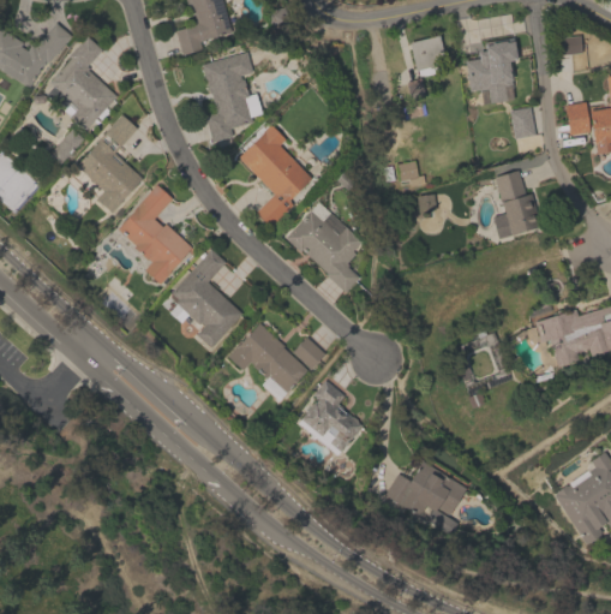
[(221,0),(232,36),(202,45),(204,49),(183,55),(177,31),(193,27),(193,23),(197,22),(195,15),(191,16),(186,0),(221,0)]
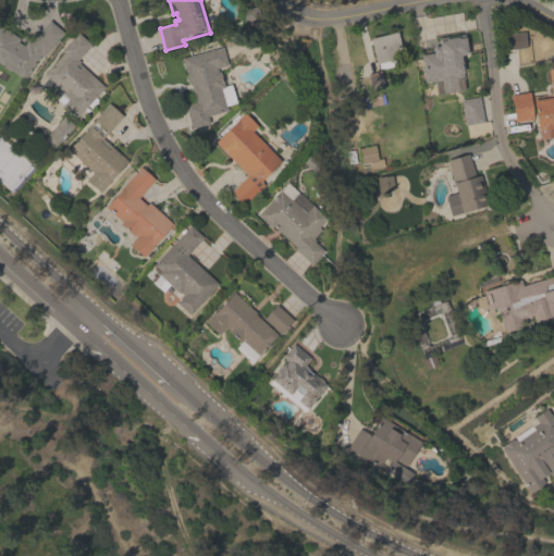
[(0,24),(22,39),(20,42),(26,47),(29,41),(33,42),(51,21),(66,33),(45,57),(42,54),(27,79),(0,63),(0,24)]
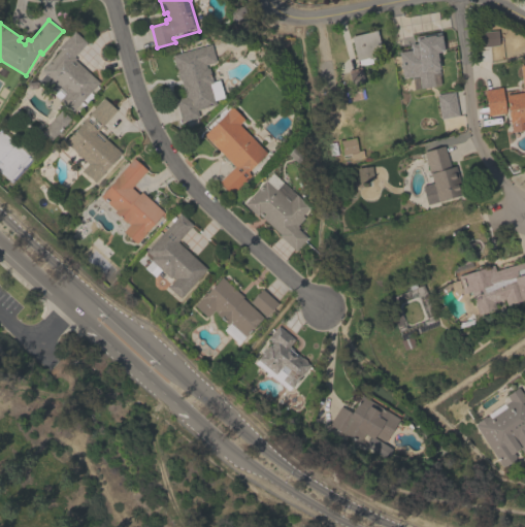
[(352,37),(378,31),(384,55),(358,61),(352,37)]
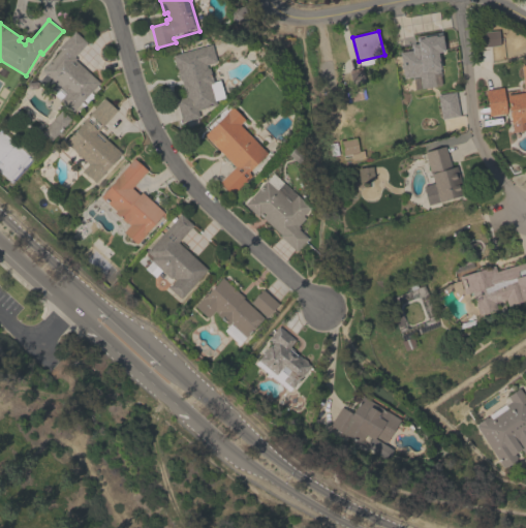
[(483,48),(482,32),(500,31),(501,45),(483,48)]
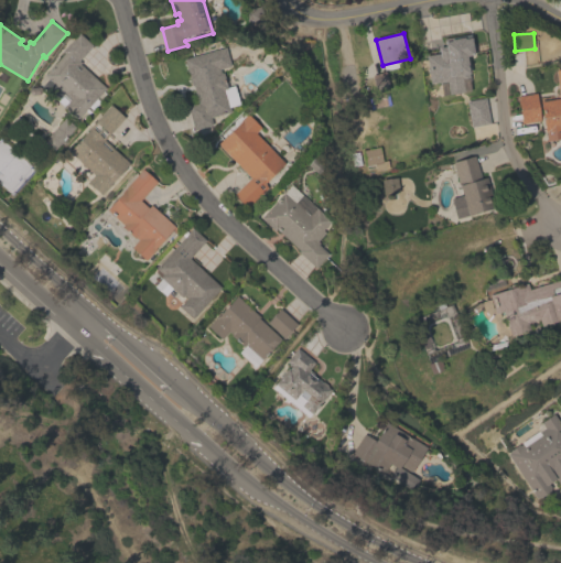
[(45,76),(67,54),(65,52),(81,34),(94,46),(79,62),(109,88),(79,120),(64,106),(71,99),(45,76)]
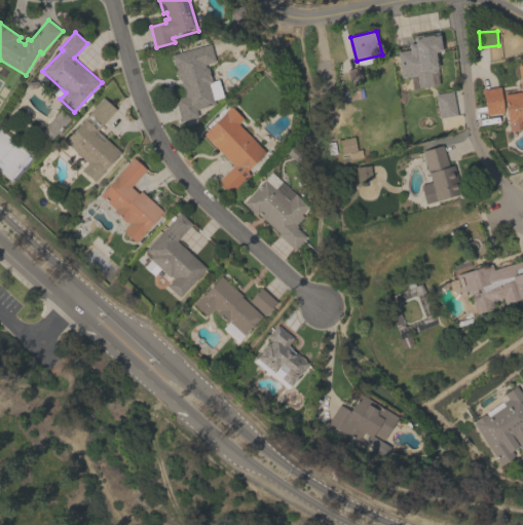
[(434,36),(434,37),(440,36),(443,51),(436,52),(439,73),(433,74),(434,86),(420,88),(418,76),(413,77),(412,76),(403,78),(399,52),(411,50),(410,45),(416,44),(415,40),(421,39),(421,37),(434,36)]
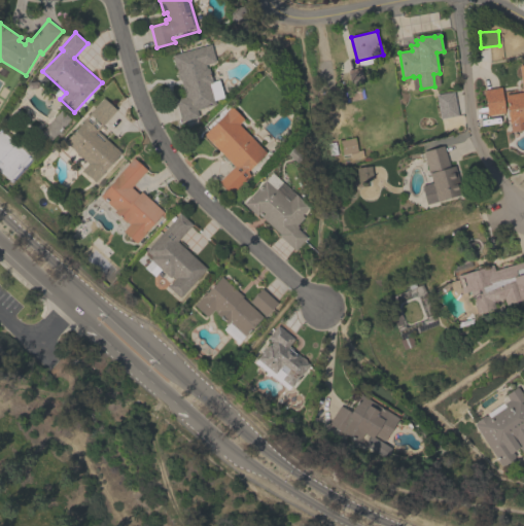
[(177,99),(186,97),(182,80),(180,81),(174,56),(212,45),(216,62),(207,65),(208,68),(210,68),(214,83),(211,84),(216,105),(198,110),(200,116),(183,121),(177,99)]
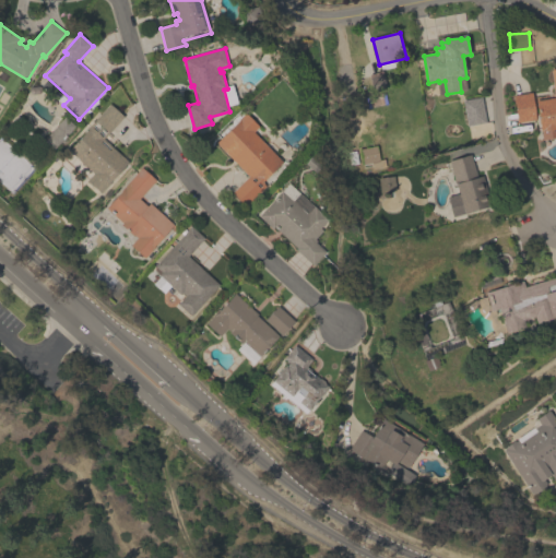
[(555,138),(544,140),(543,131),(542,131),(537,102),(555,98),(555,90),(553,71),(555,70),(555,138)]
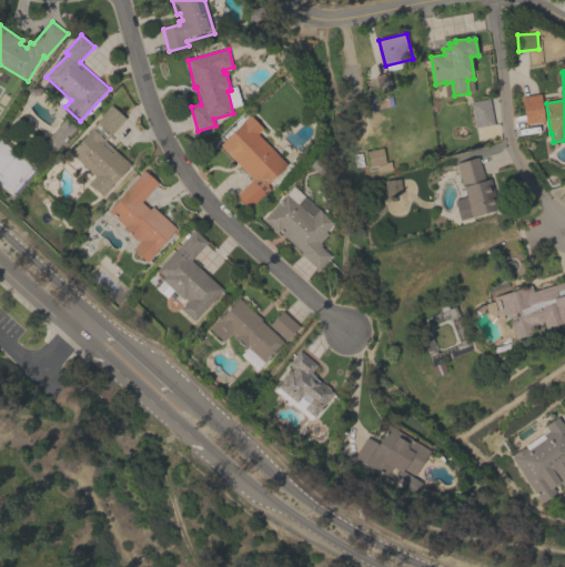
[(376,77),(380,91),(394,88),(390,72),(376,77)]
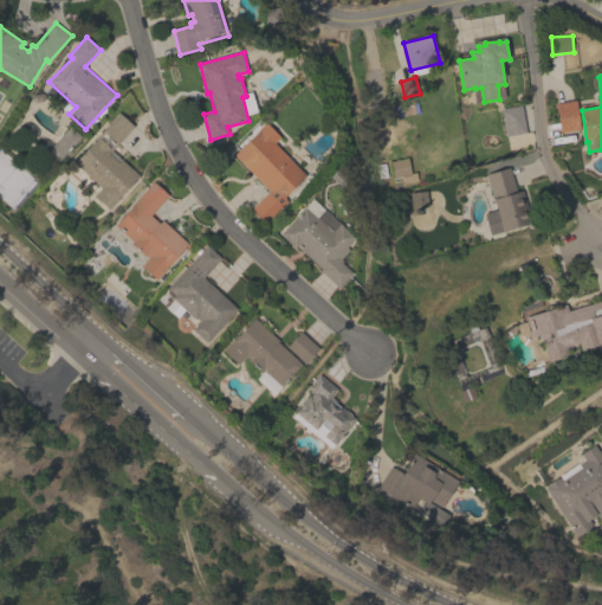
[(582,130),(577,101),(557,104),(562,134),(582,130)]
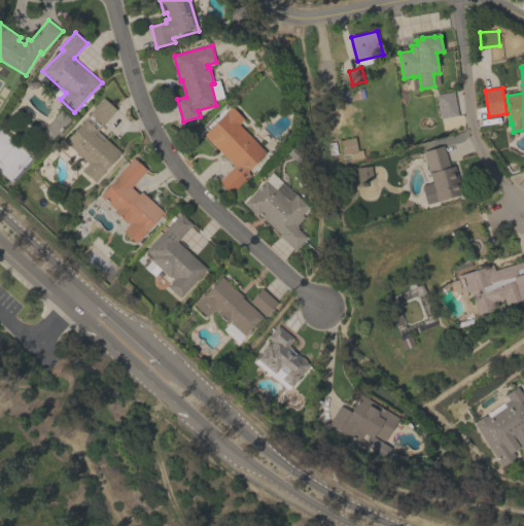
[(455,92),(459,115),(443,119),(438,95),(455,92)]
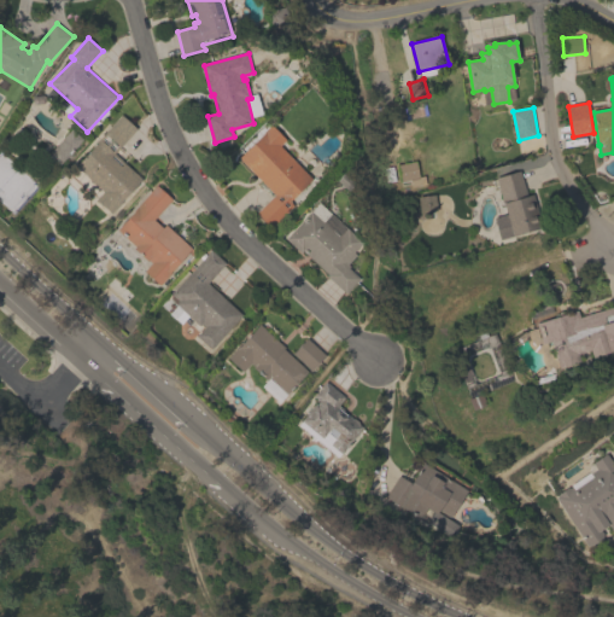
[(144,180),(113,215),(97,201),(105,192),(76,167),(123,115),(138,128),(115,155),(144,180)]
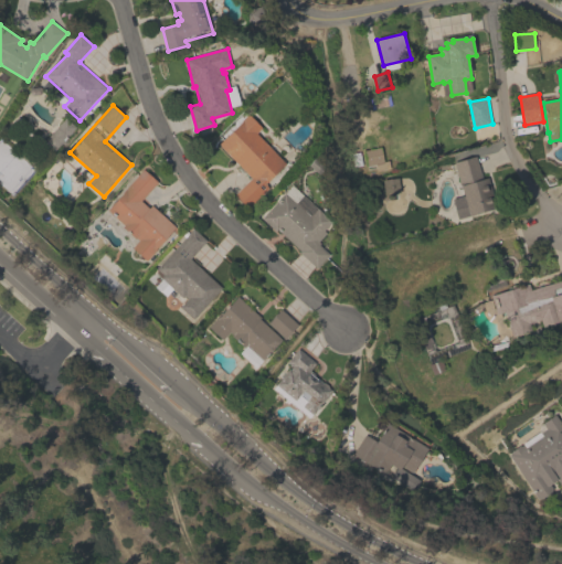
[(257,134),(287,165),(266,184),(271,189),(250,210),(235,195),(253,179),(220,145),(250,115),(263,129),(257,134)]
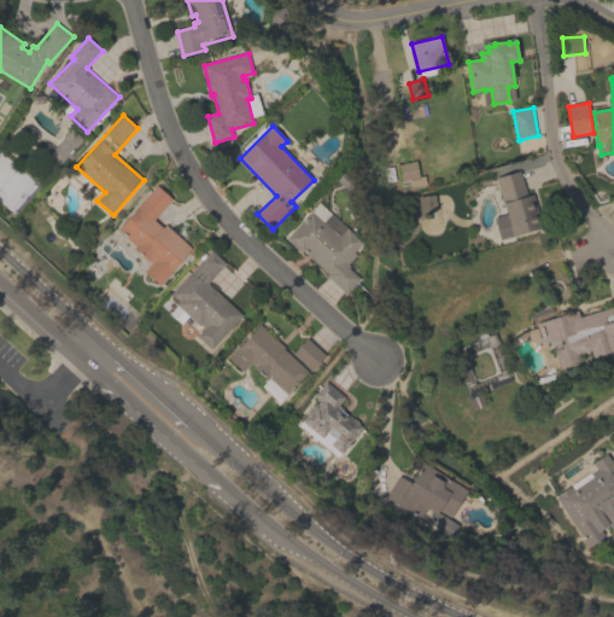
[(35,192),(9,157),(0,163),(0,199),(9,211),(35,192)]
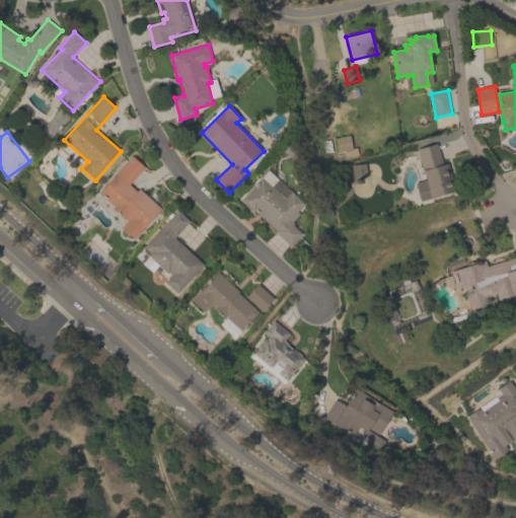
[(438,144),(444,165),(446,164),(454,193),(421,202),(416,183),(426,180),(418,149),(438,144)]
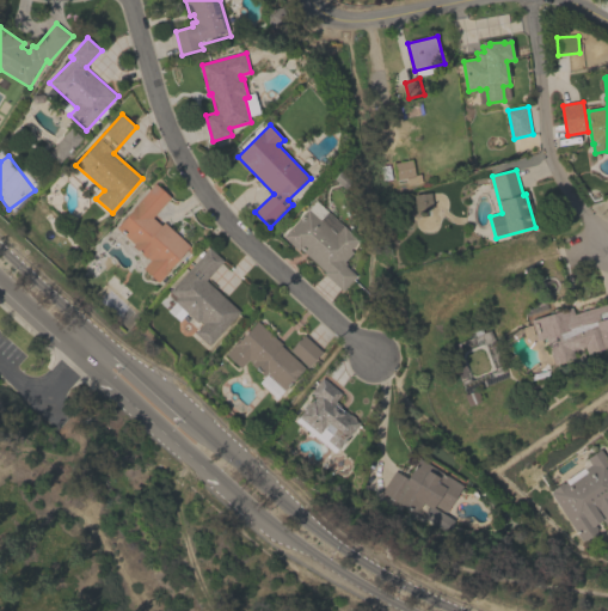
[(192,246),(160,283),(145,269),(152,261),(148,258),(147,260),(134,246),(136,244),(117,227),(157,184),(172,197),(153,218),(163,226),(165,222),(192,246)]
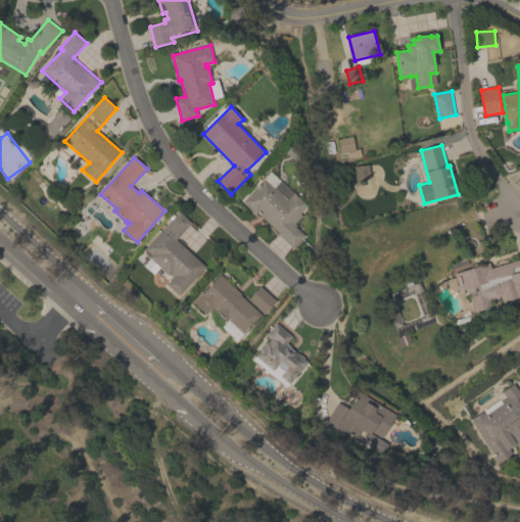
[(243,203),(265,179),(275,188),(281,181),(309,205),(300,215),(302,216),(295,224),(297,227),(296,228),(305,236),(294,249),(277,234),(278,232),(257,214),(256,215),(243,203)]
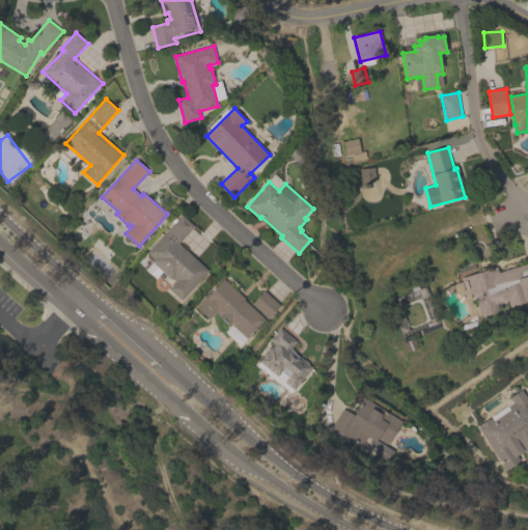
[(148,253),(183,215),(195,226),(181,244),(210,270),(184,300),(170,288),(177,281),(174,278),(172,280),(151,262),(155,259),(148,253)]
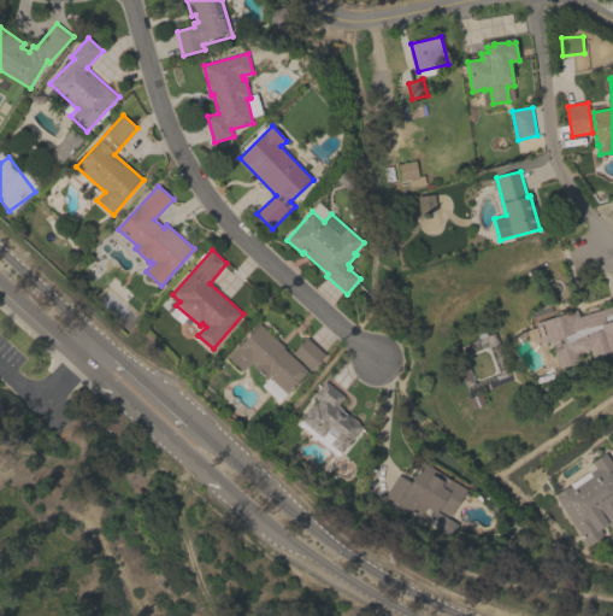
[(612,351),(594,357),(591,350),(578,355),(581,361),(560,368),(552,340),(543,342),(537,323),(578,311),(581,317),(612,306),(612,351)]
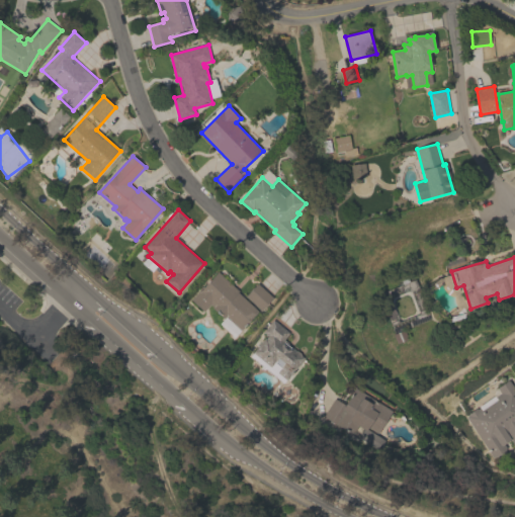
[(239,292),(260,312),(242,331),(227,317),(225,320),(213,309),(215,308),(211,305),(204,313),(192,300),(219,271),(240,291),(239,292)]
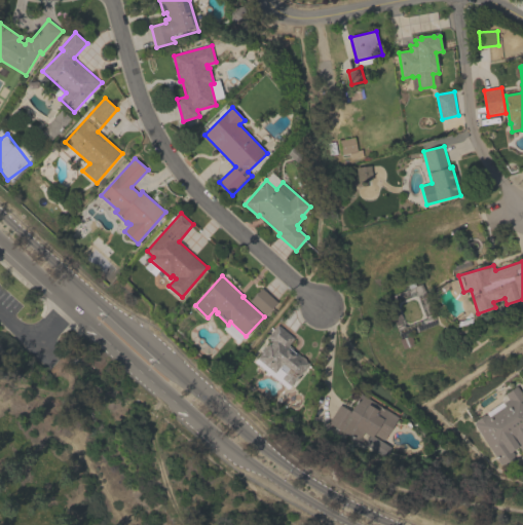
[(251,301),(266,315),(278,302),(262,288),(251,301)]
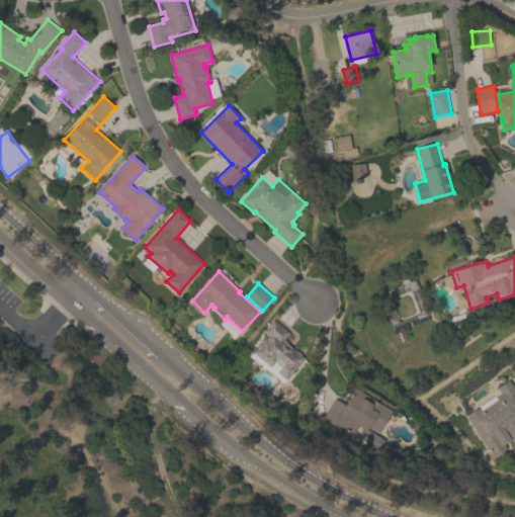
[(417,288),(397,295),(406,318),(426,311),(417,288)]
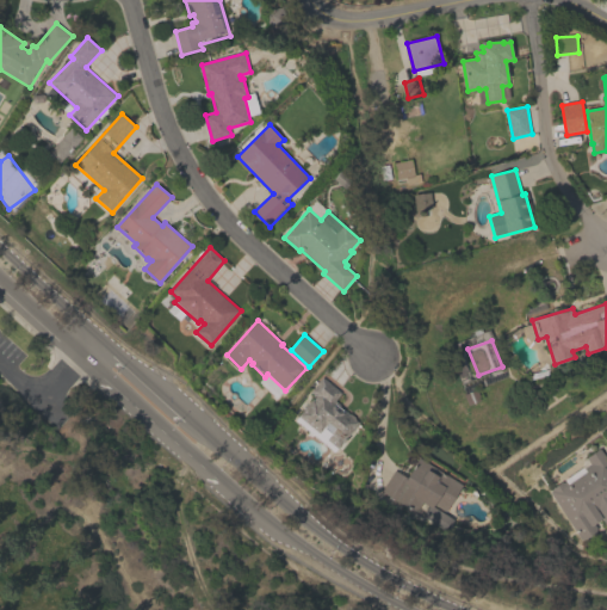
[(340,449),(328,441),(333,435),(324,429),(321,433),(299,417),(314,399),(315,400),(317,396),(311,392),(323,377),(342,393),(336,401),(341,406),(342,408),(350,414),(352,414),(355,417),(357,419),(360,423),(340,449)]
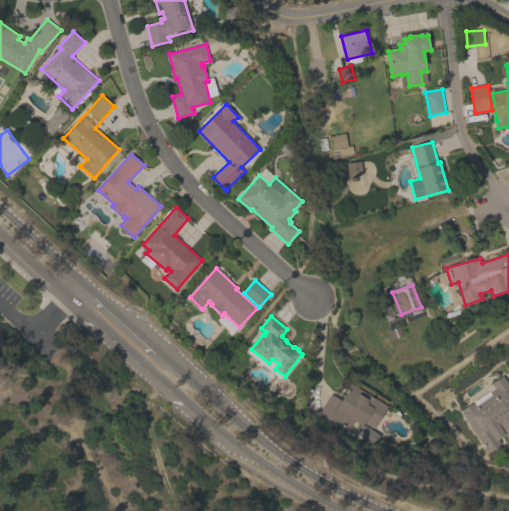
[(503,376),(508,384),(508,439),(505,435),(495,442),(498,446),(488,453),(460,411),(473,402),(475,406),(492,395),(490,392),(495,389),(492,384),(503,376)]
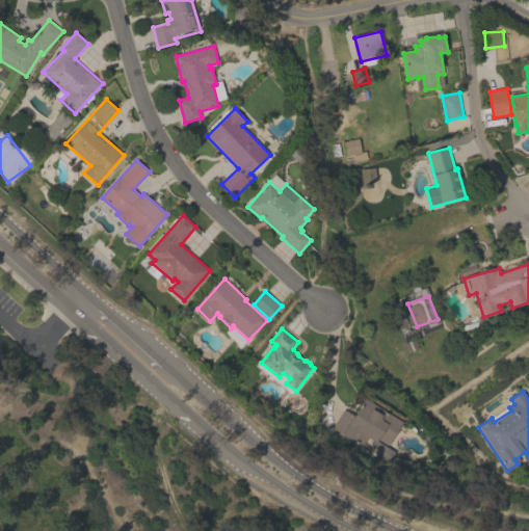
[(391,446),(380,440),(378,443),(369,437),(365,447),(335,429),(346,410),(356,417),(367,400),(404,423),(391,446)]
